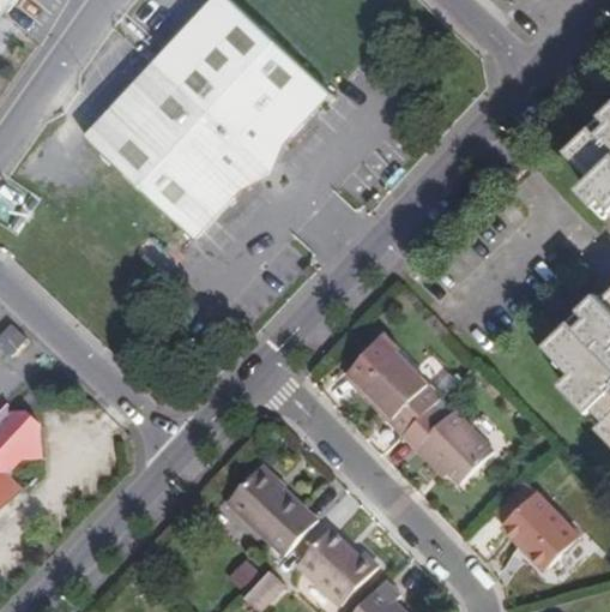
[(328,93),(228,0),(209,0),(80,136),(188,239),(236,189),(254,181),(275,160),(279,144),(328,93)]
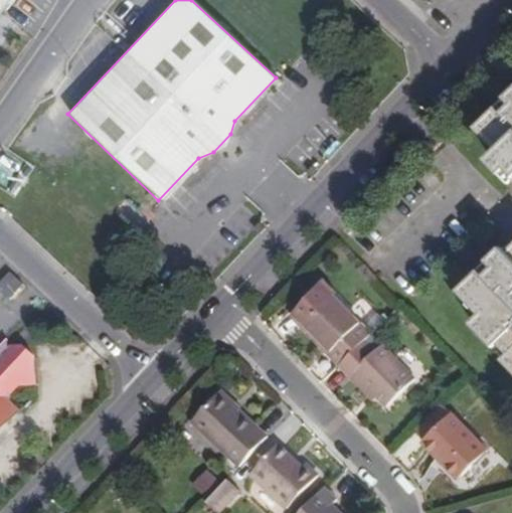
[(511,98),(510,100),(511,102),(511,108),(507,114),(500,108),(481,128),(501,153),(493,162),(511,182),(511,98)]
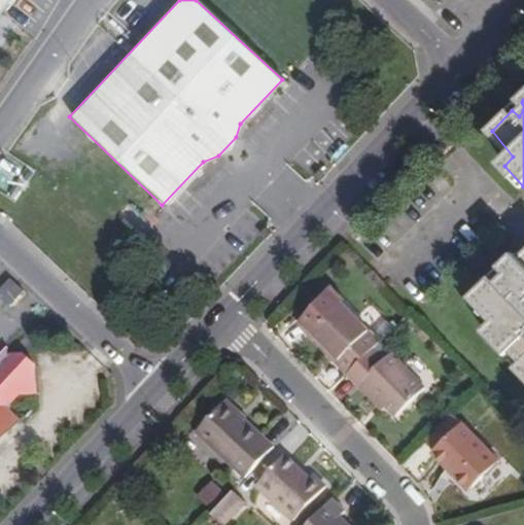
[(313,181),(320,174),(314,169),(307,176),(313,181)]
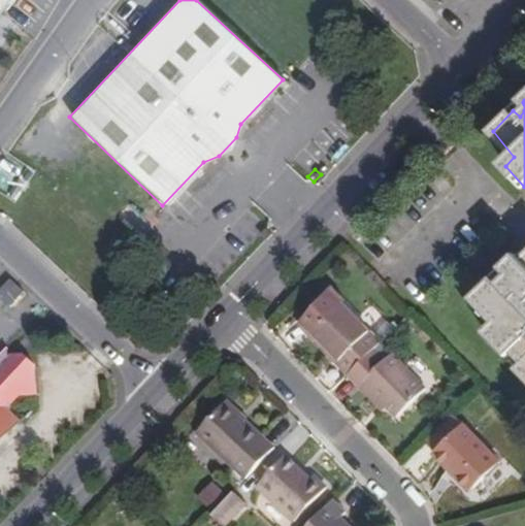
[(254,234),(259,240),(266,233),(260,228),(254,234)]
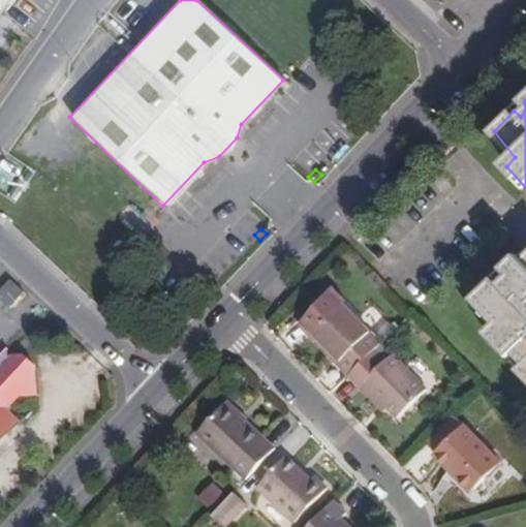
[(516,370),(525,380),(525,254),(522,258),(518,255),(472,299),(495,323),(487,333),(507,357),(514,353),(522,364),(516,370)]
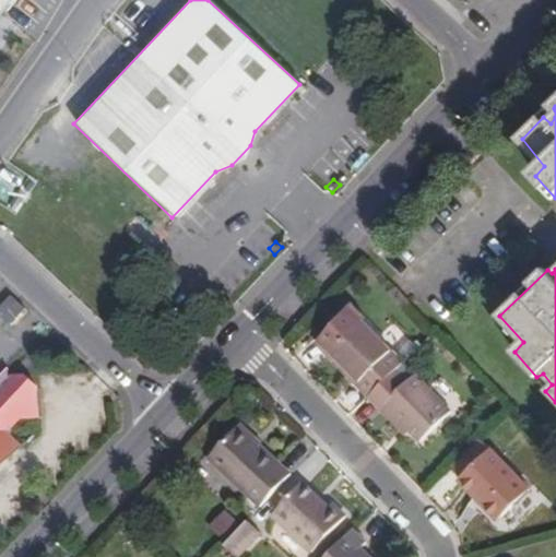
[(21,307),(6,294),(0,299),(0,306),(12,318),(21,307)]
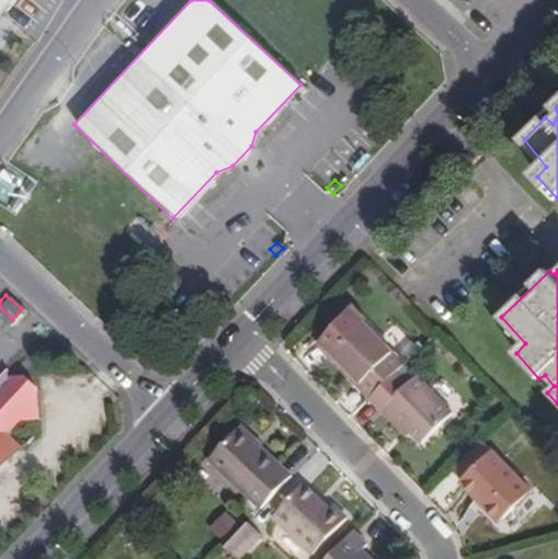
[(395,368),(400,361),(352,310),(320,343),(344,366),(357,379),(354,383),(366,396),(395,368)]
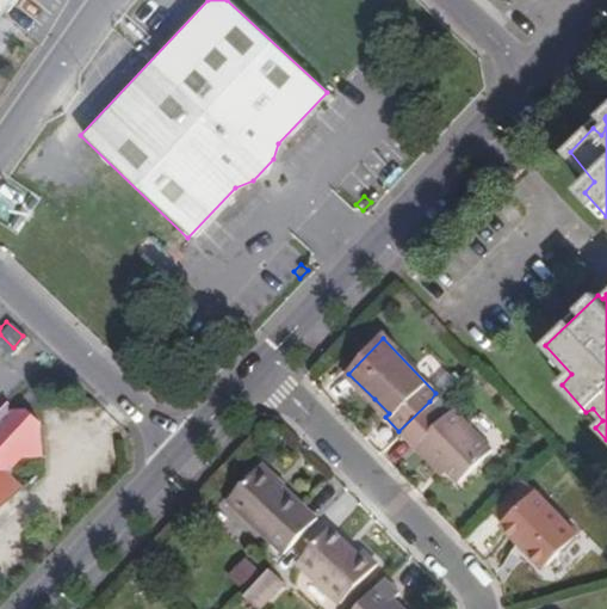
[(348,374),(345,377),(385,417),(389,413),(375,399),(348,374)]
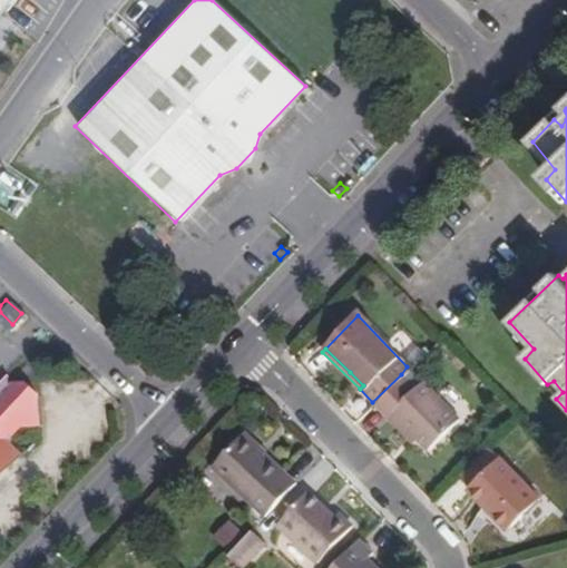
[(411,387),(401,374),(372,402),(385,415),(391,410),(414,434),(426,448),(457,417),(420,379),(411,387)]
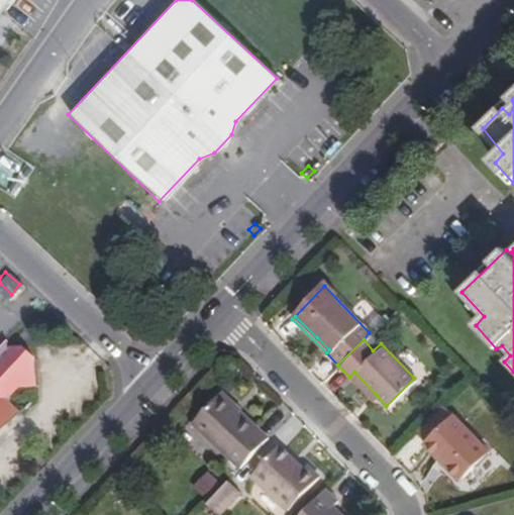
[(0,422),(14,408),(6,401),(6,394),(30,369),(30,353),(21,345),(7,345),(4,347),(0,343),(0,422)]
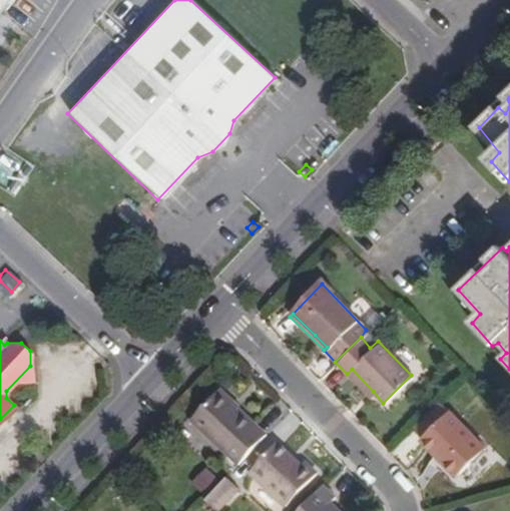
[(368,396),(373,391),(352,369),(347,374),(368,396)]
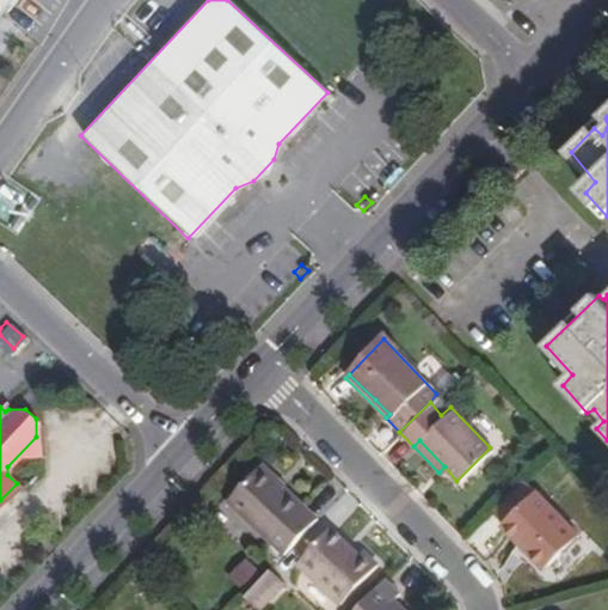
[(283,553),(317,517),(260,465),(226,499),(283,553)]
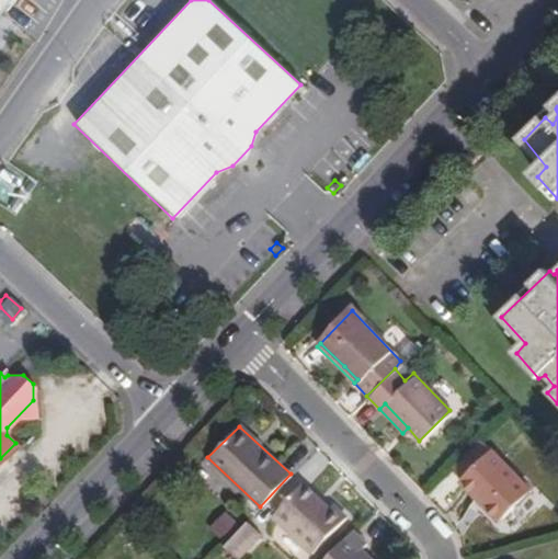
[(490,447),(479,435),(450,465),(459,476),(490,447)]
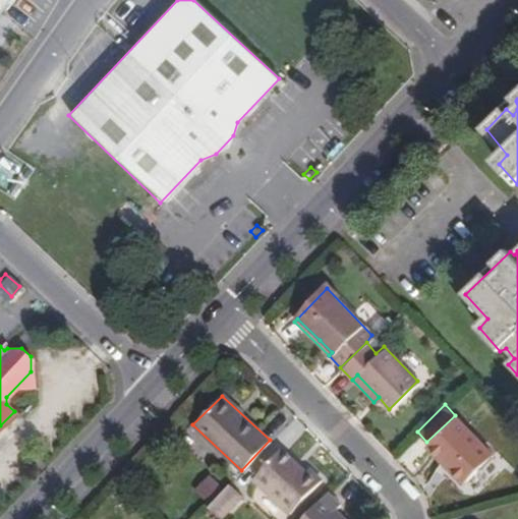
[(492,454),(455,415),(426,442),(424,444),(440,459),(445,455),(465,478),(492,454)]
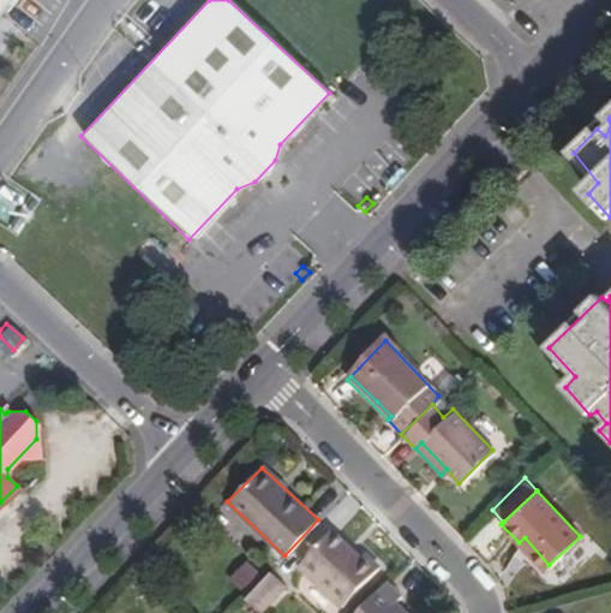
[(341,603),(377,565),(363,552),(359,555),(329,529),(298,564),(341,603)]
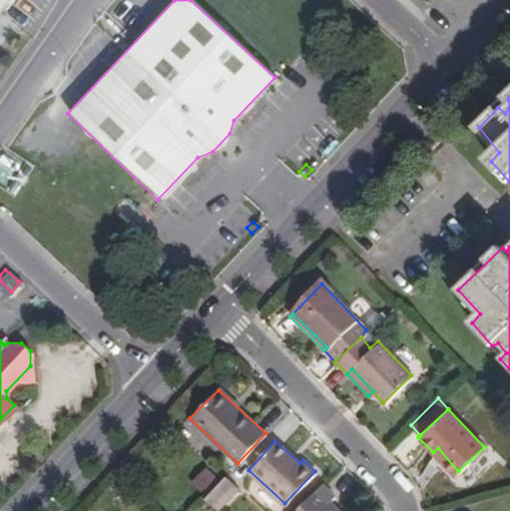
[(454,475),(458,471),(438,448),(433,452),(454,475)]
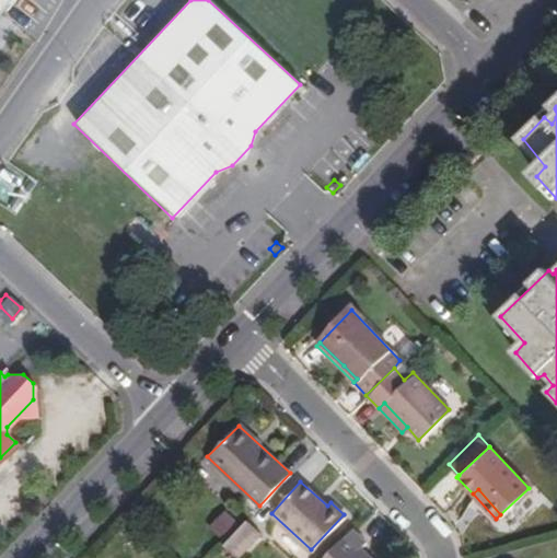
[(208,526),(224,541),(241,521),(224,507),(208,526)]
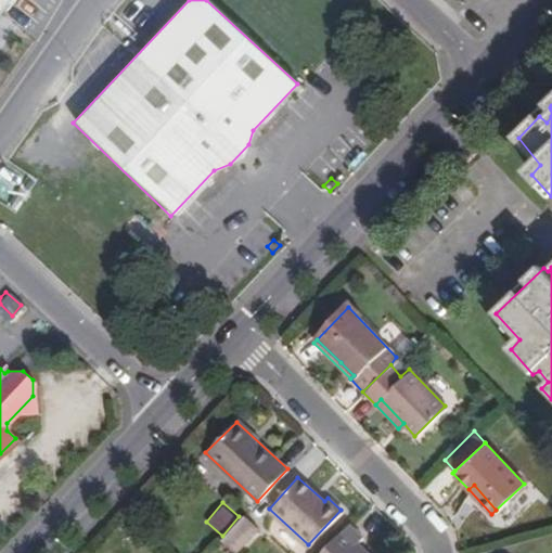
[(244,515),(221,540),(235,551),(257,527),(244,515)]
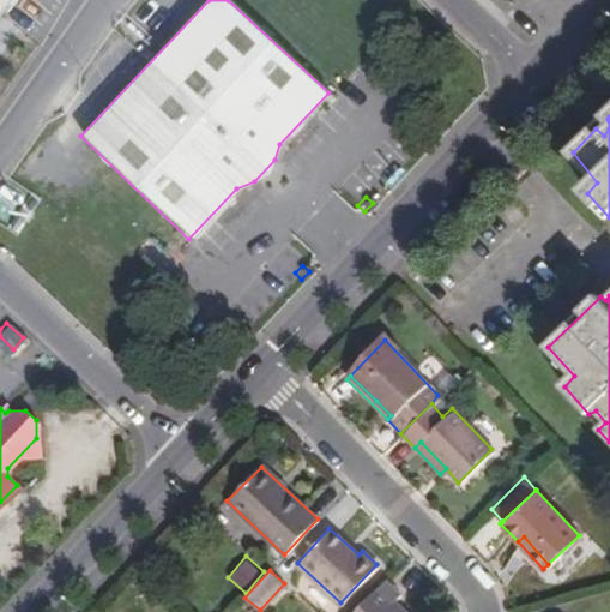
[(400,593),(385,577),(351,611),(406,611),(394,600),(400,593)]
